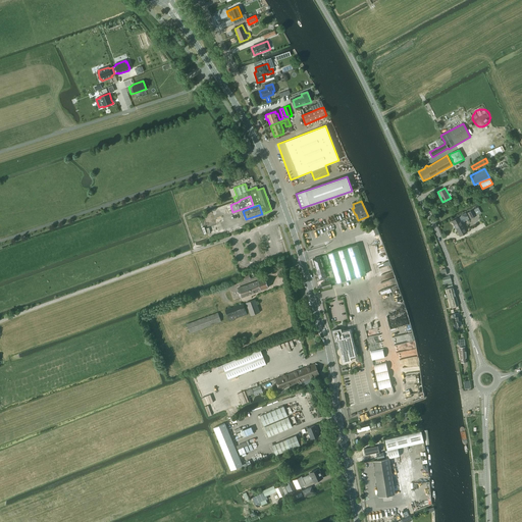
[(468,212),(467,213),(470,218),(481,212),(478,207),(473,210),(468,212)]
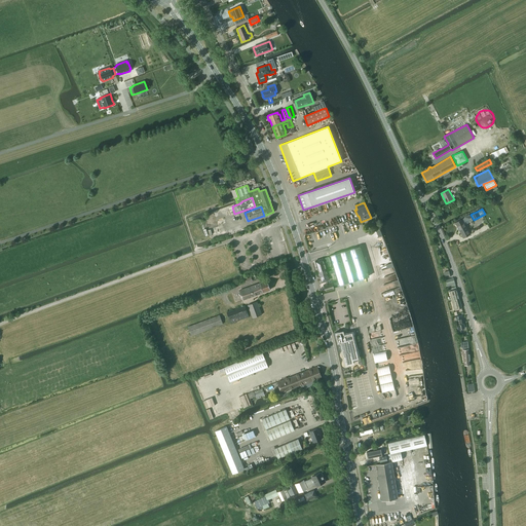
[(464,236),(468,235),(467,233),(470,233),(467,230),(462,219),(455,223),(461,233),(462,236),(464,235),(464,236)]
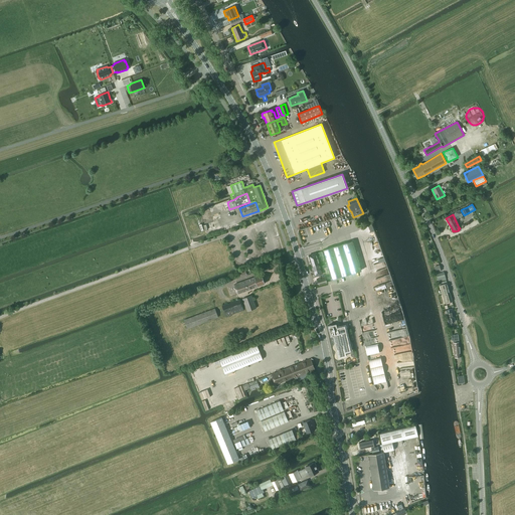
[(332,279),(361,271),(352,241),(323,250),(332,279)]
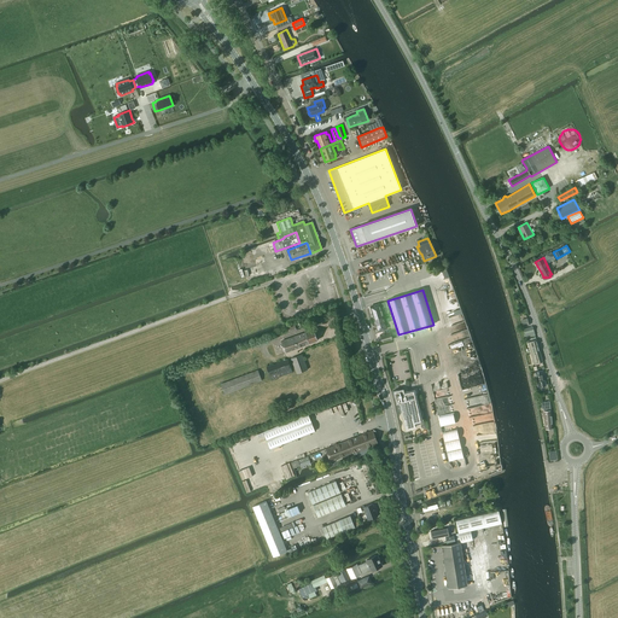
[(389,310),(386,302),(383,303),(384,307),(380,308),(379,304),(371,307),(374,319),(383,316),(382,313),(389,310)]
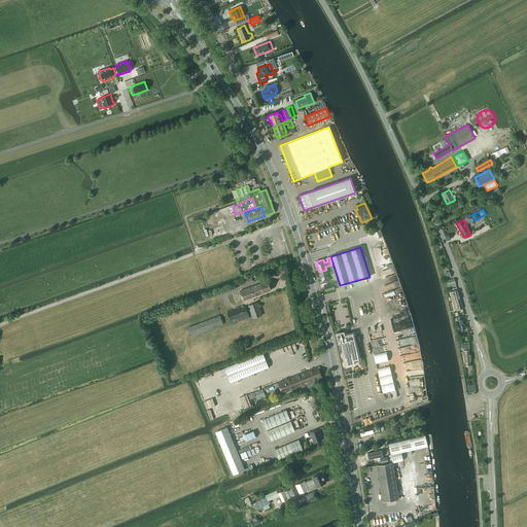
[(335,273),(320,277),(322,282),(329,280),(328,277),(332,276),(334,280),(337,279),(335,273)]
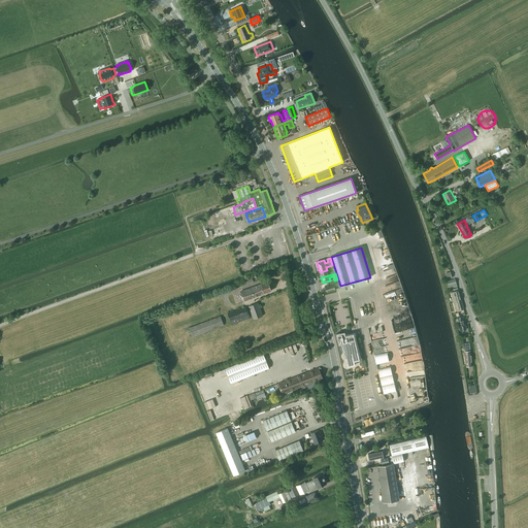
[(264,293),(271,291),(268,282),(261,284),(240,292),(243,301),(264,293)]
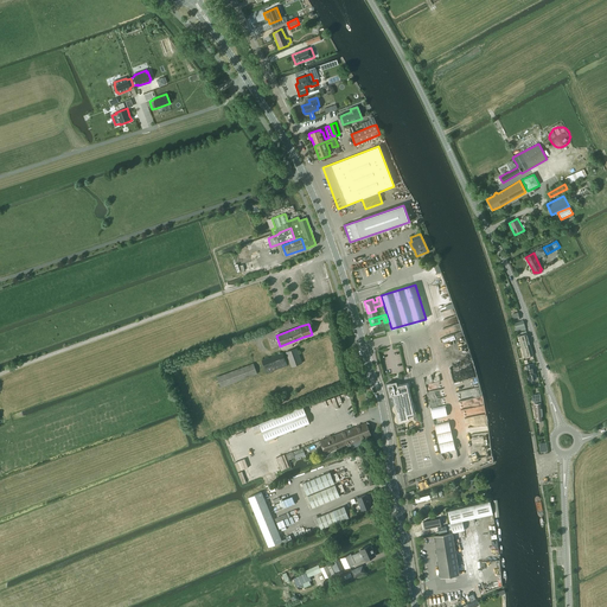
[(376,336),(379,334),(385,333),(383,326),(374,328),(376,336)]
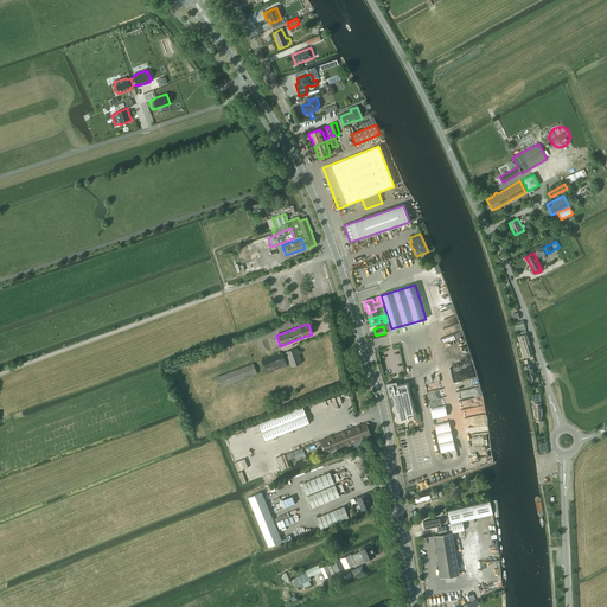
[(522,347),(530,345),(526,334),(518,338),(522,347)]
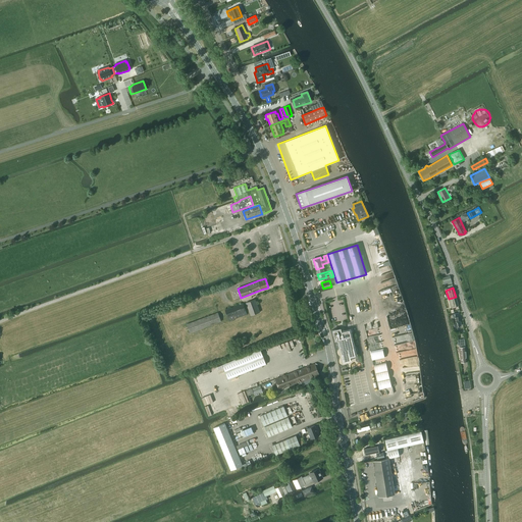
[(451,307),(458,305),(456,297),(449,299),(451,307)]
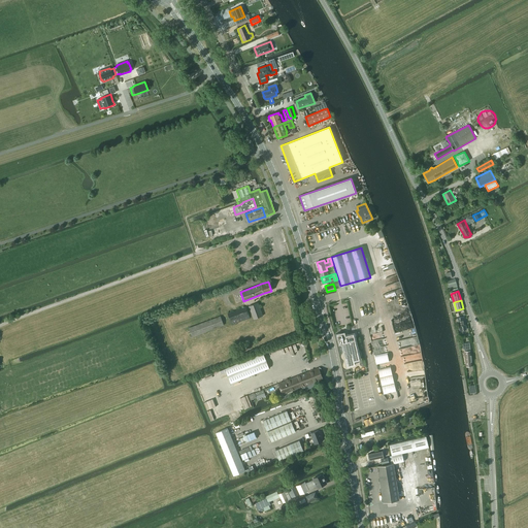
[(254,319),(263,316),(258,302),(249,306),(254,319)]
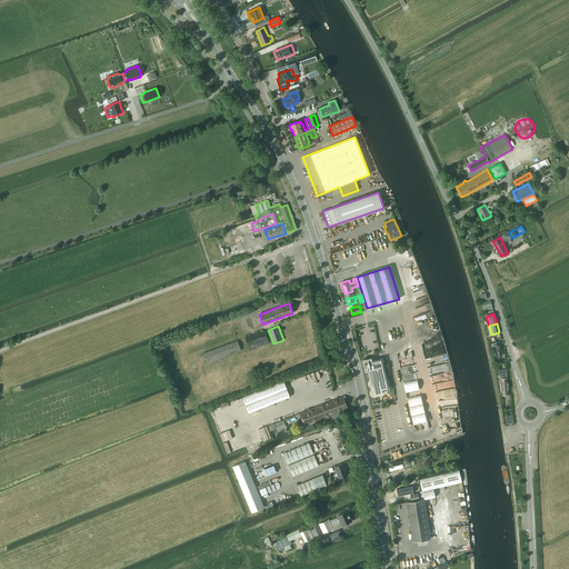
[(249,350),(269,342),(265,331),(252,335),(246,338),(249,350)]
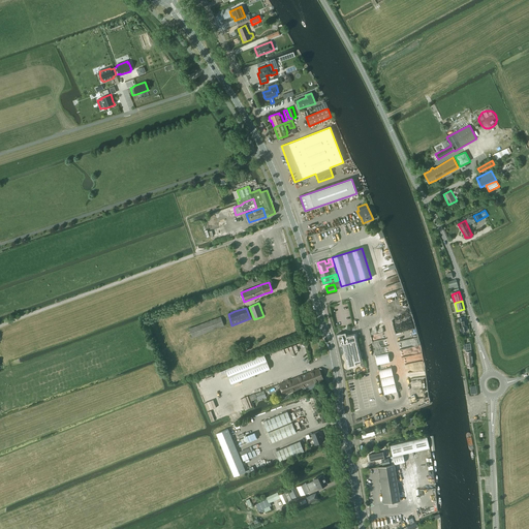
[(218,317),(189,329),(192,337),(204,333),(223,325),(220,317),(218,317)]
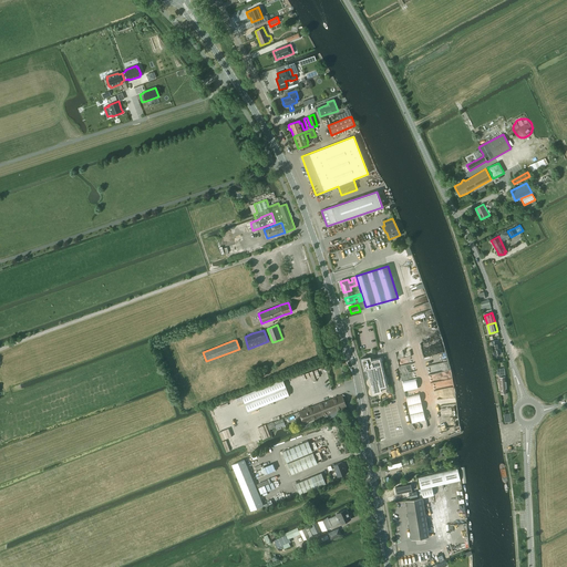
[(498,340),(492,341),(494,354),(501,353),(500,349),(501,349),(498,340)]
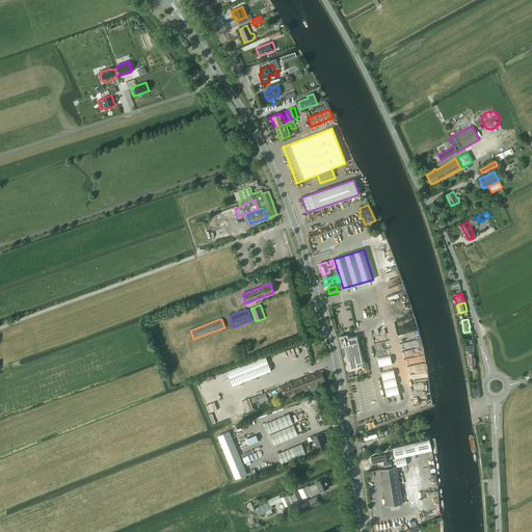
[(347,335),(339,337),(341,348),(344,347),(349,369),(357,368),(356,364),(362,363),(356,337),(348,339),(347,335)]
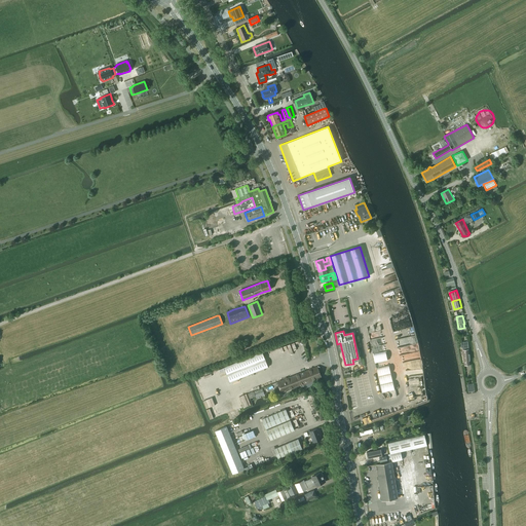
[(467,341),(460,342),(461,348),(462,347),(464,366),(471,365),(468,345),(467,341)]
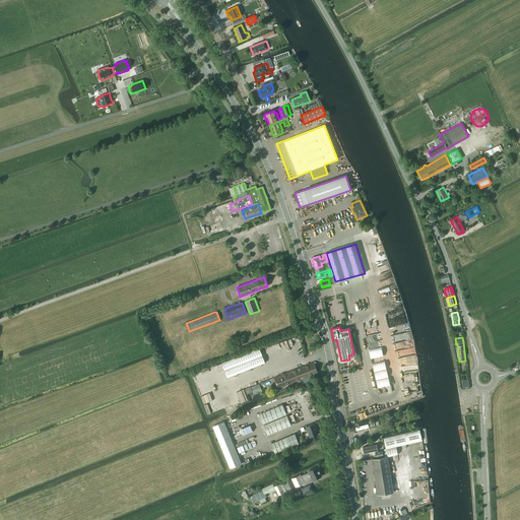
[(259,348),(221,363),(228,378),(265,363),(259,348)]
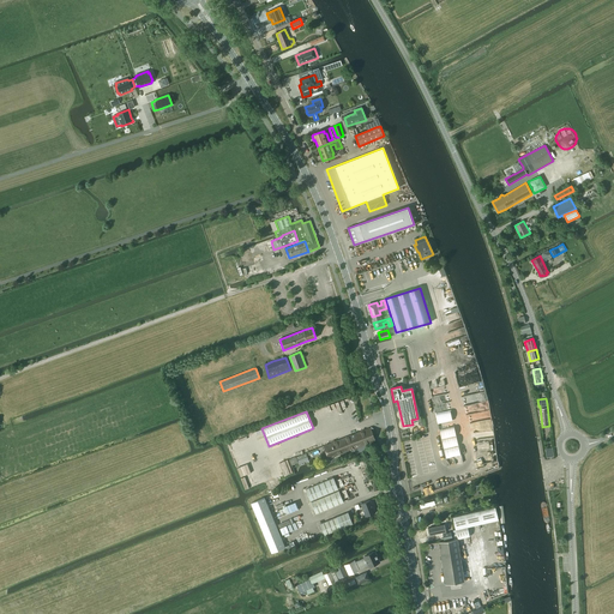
[(367,449),(366,444),(374,440),(369,428),(324,446),(329,458),(354,449),(355,453),(367,449)]
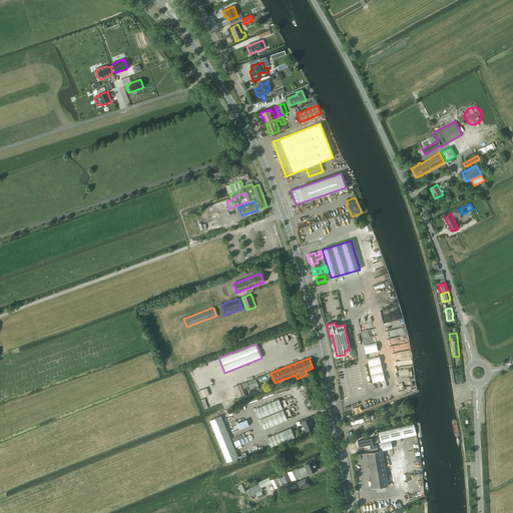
[(279,399),(255,409),(260,418),(283,409),(279,399)]
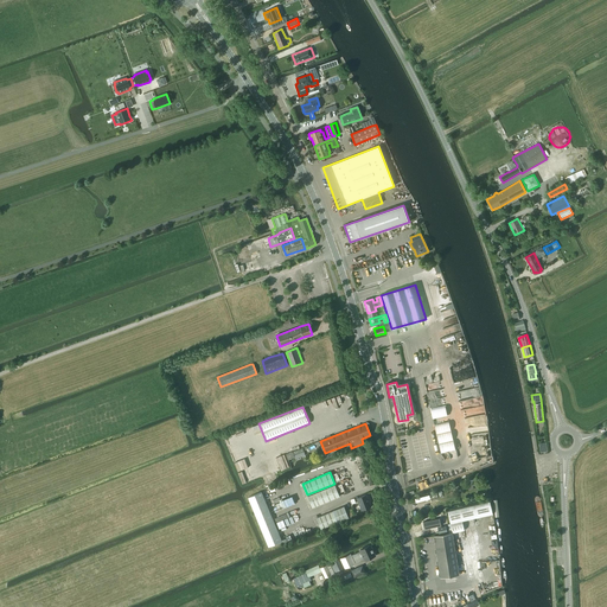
[(477,484),(475,479),(470,480),(471,484),(467,485),(468,490),(473,489),(473,485),(477,484)]
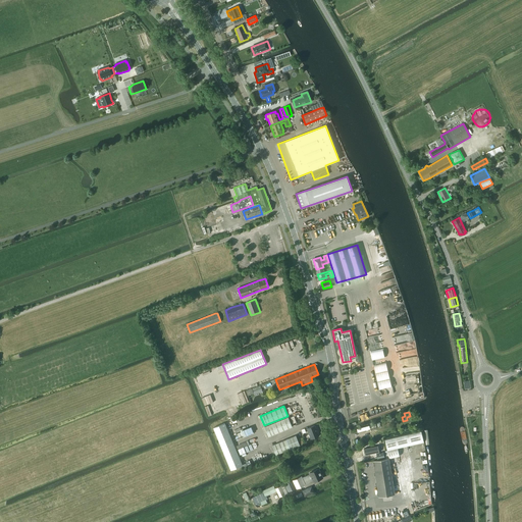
[(264,427),(268,436),(292,427),(289,417),(264,427)]
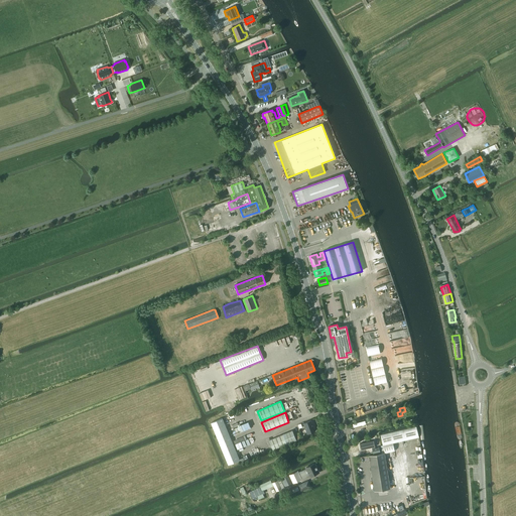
[(222,418),(211,422),(228,465),(240,461),(222,418)]
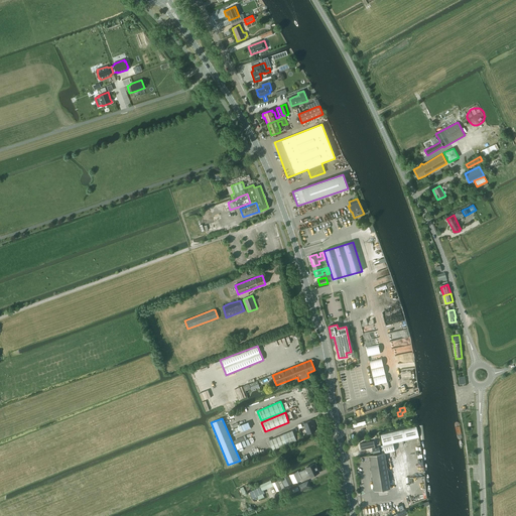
[(303,423),(307,433),(315,431),(310,420),(303,423)]
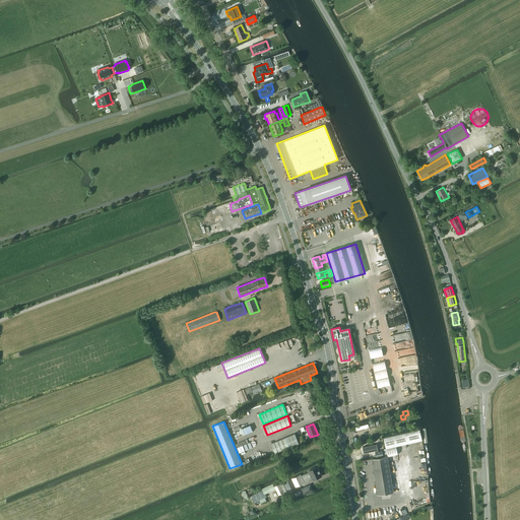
[(386,448),(384,449),(384,457),(372,459),(377,495),(393,493),(388,457),(398,454),(396,447),(404,445),(423,441),(419,430),(405,433),(383,439),(386,448)]
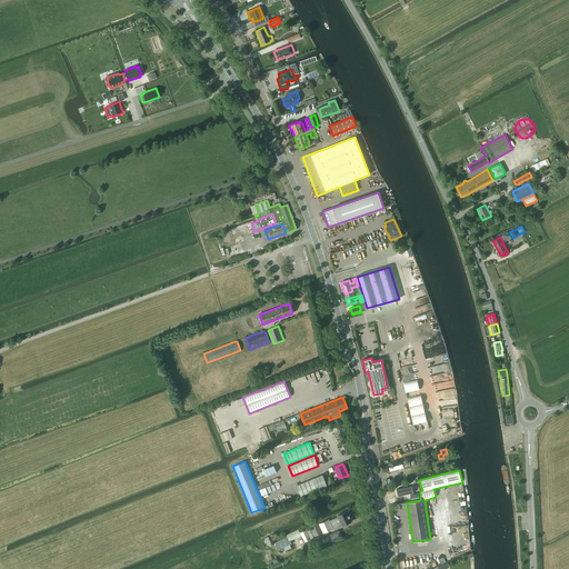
[(297,486),(301,496),(327,485),(322,475),(297,486)]
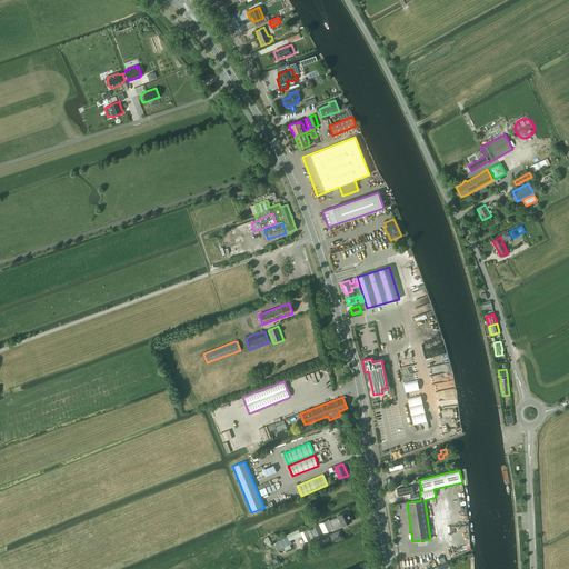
[(412,486),(397,489),(398,496),(413,492),(412,486)]
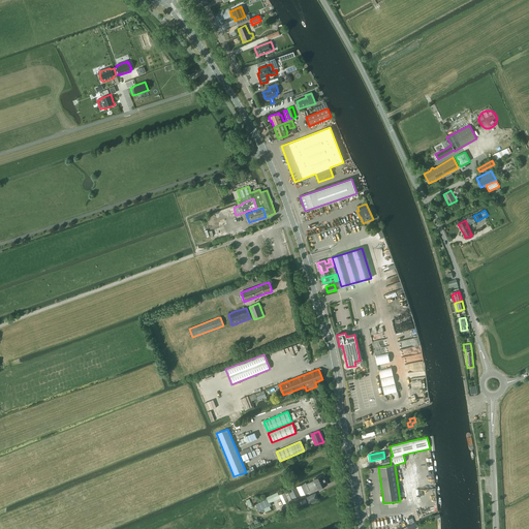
[(313,480),(307,484),(310,491),(318,488),(327,485),(322,475),(315,478),(313,479),(313,480)]
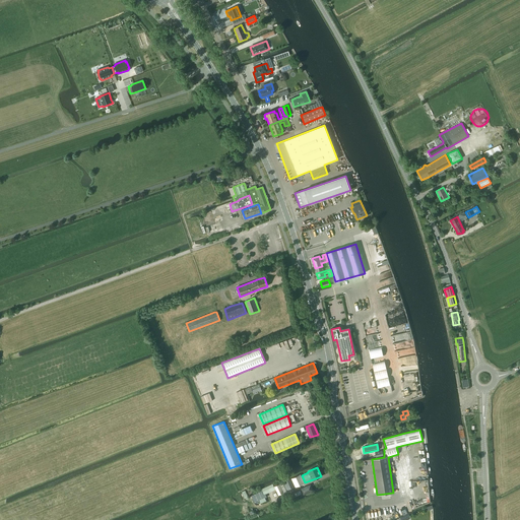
[(283,482),(286,491),(287,492),(304,483),(300,474),(291,478),(291,479),(283,482)]
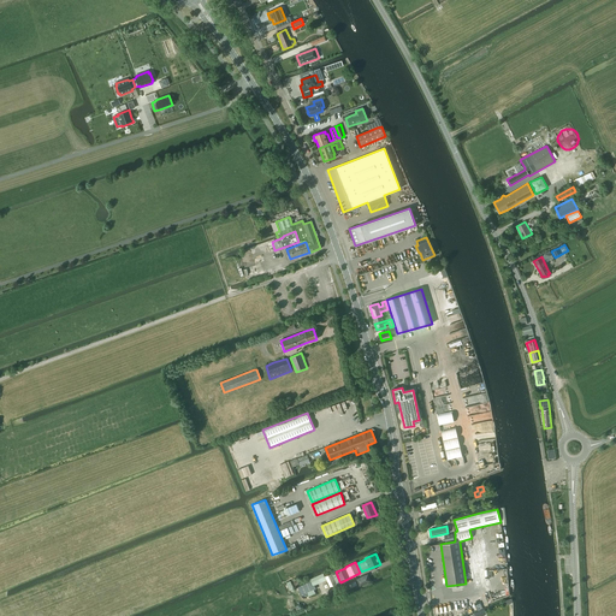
[(308,582),(297,587),(301,594),(302,597),(302,598),(303,598),(304,598),(306,598),(307,598),(307,597),(308,597),(308,596),(315,593),(314,590),(312,586),(326,580),(330,586),(339,582),(335,573),(332,574),(325,576),(324,574),(308,580),(309,580),(309,582),(308,582)]
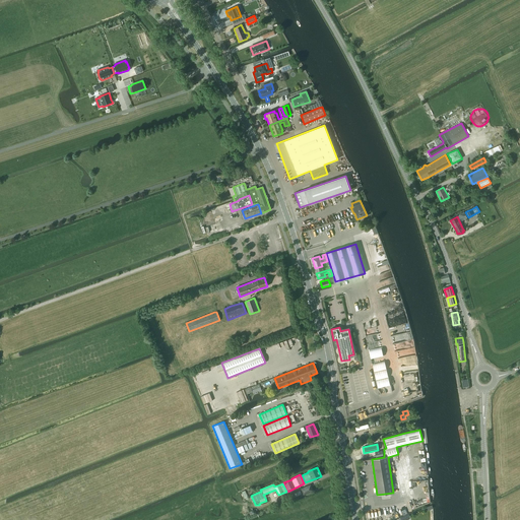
[(304,495),(313,491),(310,484),(301,489),(304,495)]
